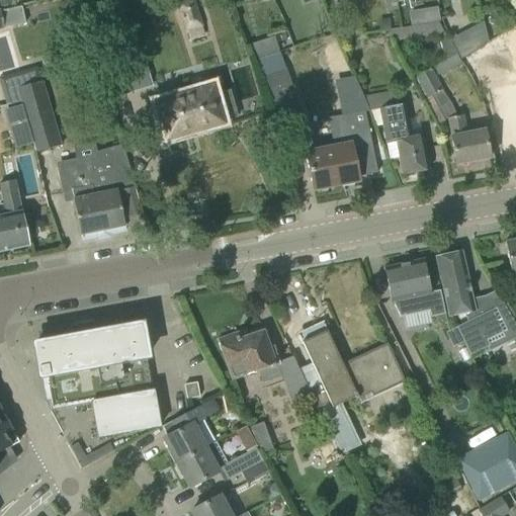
[(188,29),(191,38),(206,34),(203,25),(204,24),(196,0),(184,0),(178,2),(187,30),(188,29)]
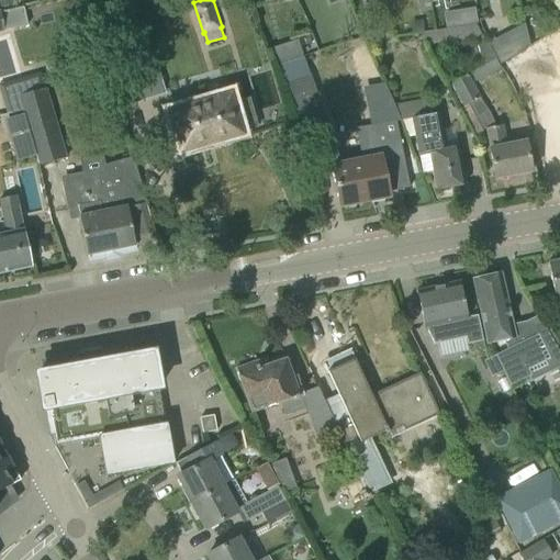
[(420,0),(422,10),(433,8),(430,0),(420,0)]
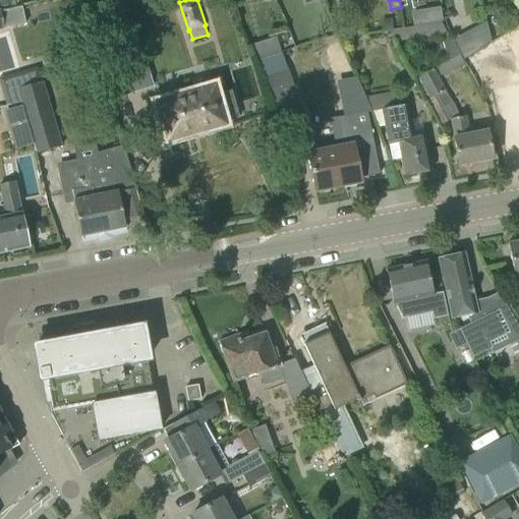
[(22,4),(1,9),(4,26),(26,21),(22,4)]
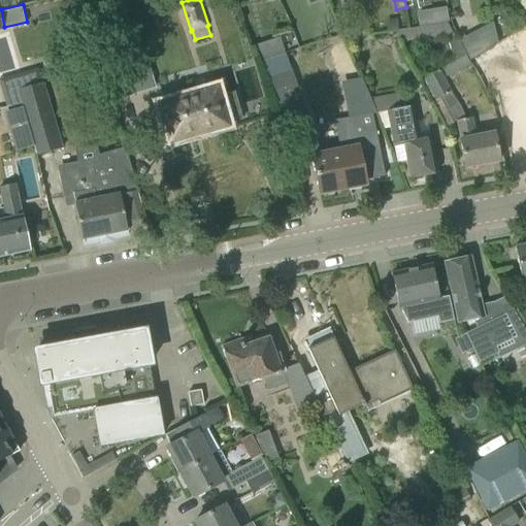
[(448,7),(430,10),(432,24),(436,23),(448,21),(450,21),(448,7)]
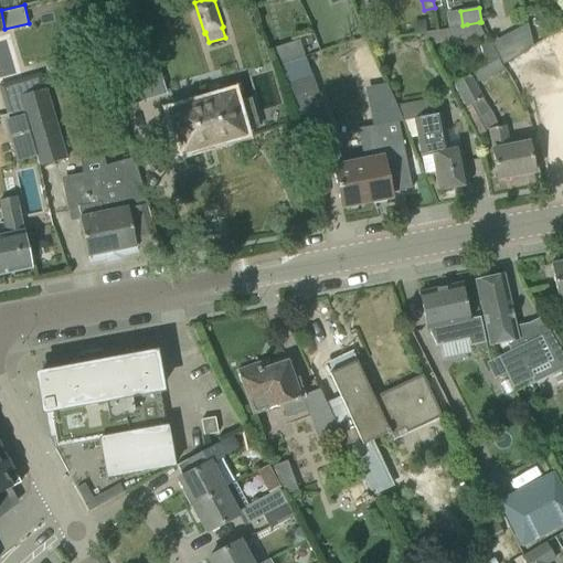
[(425,20),(414,21),(416,33),(425,31),(427,31),(425,20)]
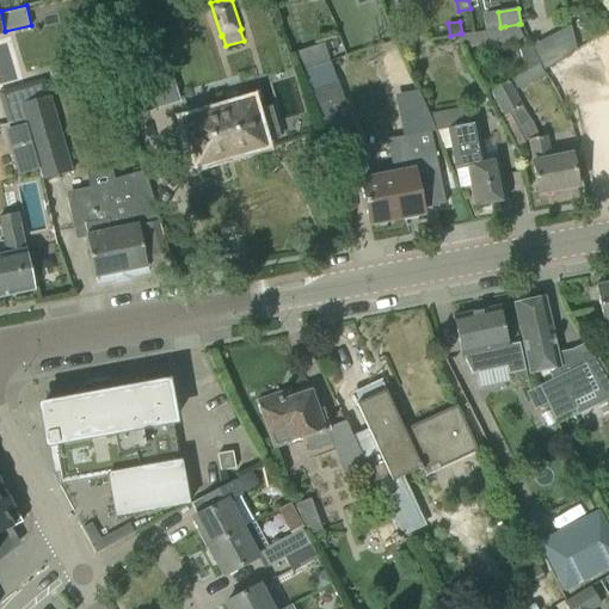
[(528,68),(512,77),(518,87),(546,72),(527,36),(526,37),(518,24),(505,26),(500,28),(462,34),(460,34),(467,47),(520,38),(528,68)]
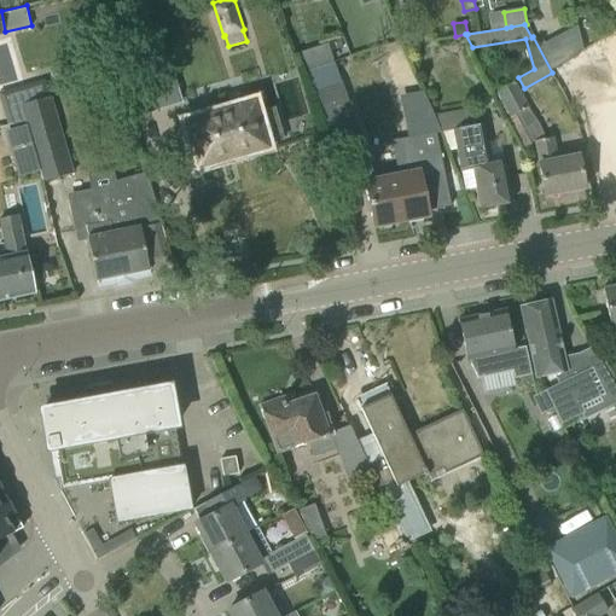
[(553,63),(591,51),(582,25),(545,38),(553,63)]
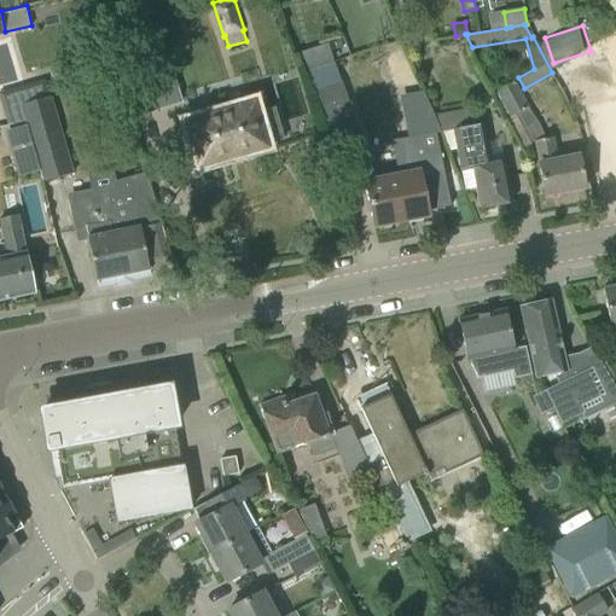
[(312,50),(300,53),(304,70),(308,69),(318,65),(312,50)]
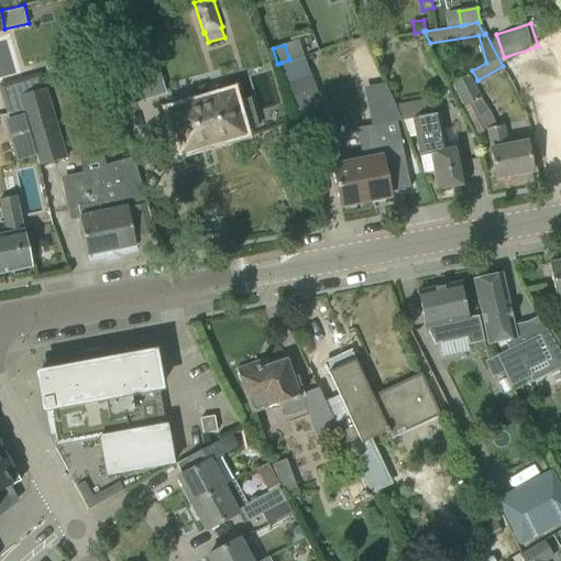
[(286,80),(285,81),(303,138),(329,129),(306,54),(289,59),(281,63),(286,80)]
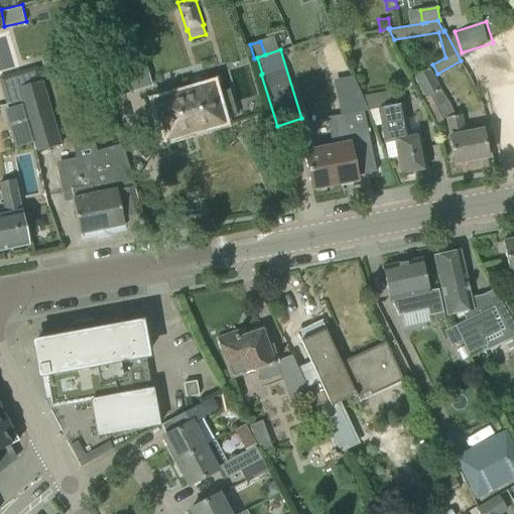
[(101,67),(112,98),(136,90),(126,58),(101,67)]
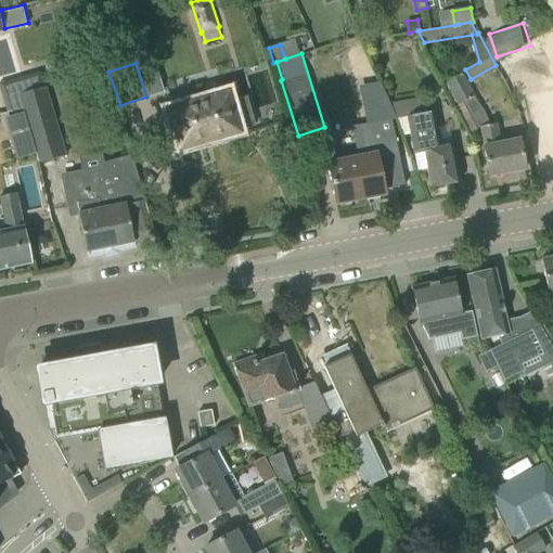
[(461,74),(447,80),(474,130),(481,127),(484,126),(476,111),(483,106),(476,97),(465,74),(462,76),(461,74)]
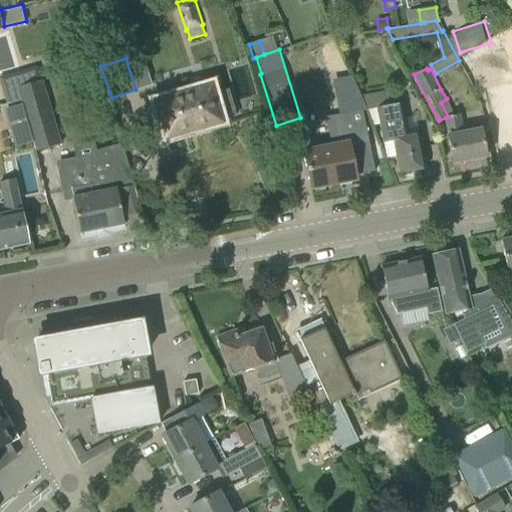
[(63,145),(44,79),(39,80),(17,87),(36,153),(51,149),(63,145)]
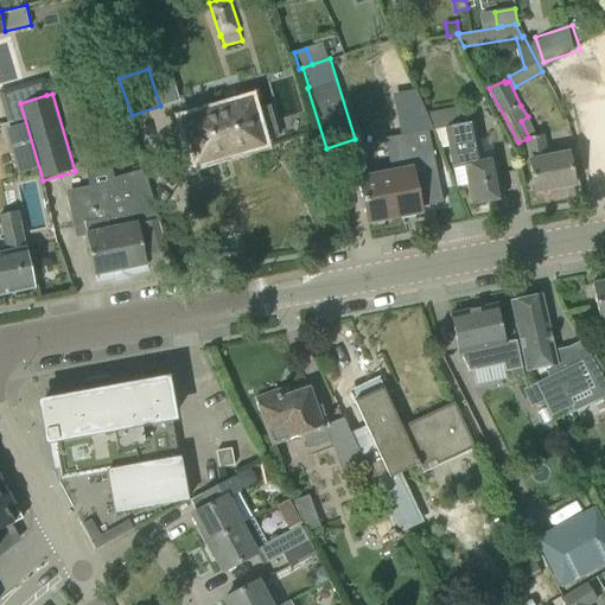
[(184,120),(184,122),(179,123),(184,140),(191,138),(197,161),(261,142),(249,101),(184,120)]
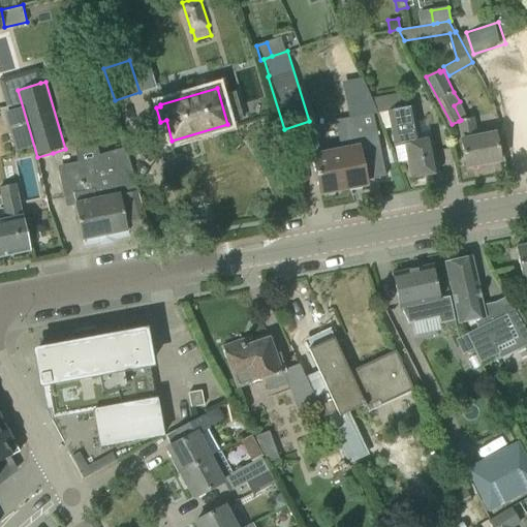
[(526,92),(509,96),(521,157),(526,156),(526,92)]
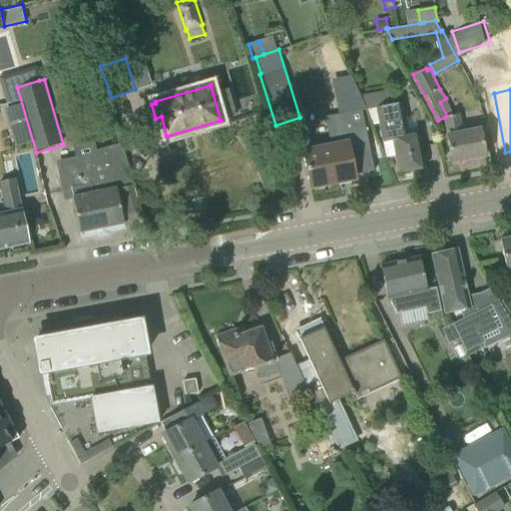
[(401,101),(377,106),(378,114),(381,129),(383,139),(393,137),(396,152),(400,171),(426,166),(422,147),(419,133),(408,136),(401,104),(401,101)]
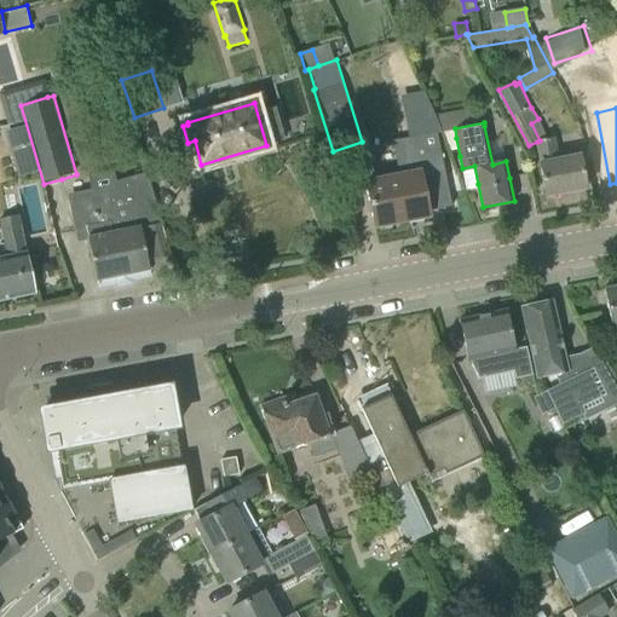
[(448,182),(438,133),(414,138),(401,142),(408,174),(368,183),(372,201),(376,225),(430,214),(430,209),(453,205),(448,182)]
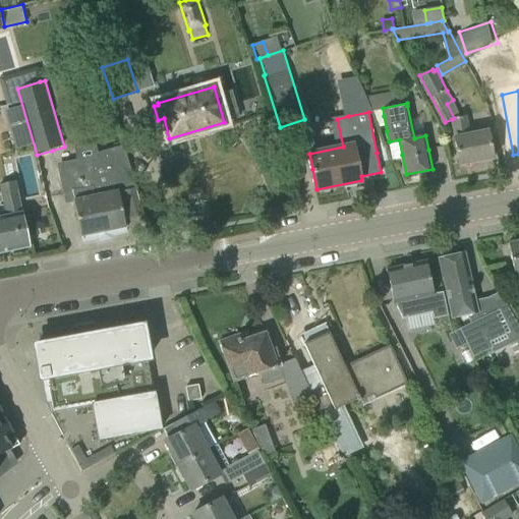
[(467,115),(462,116),(454,118),(452,119),(460,164),(495,157),(488,131),(471,134),(467,115)]
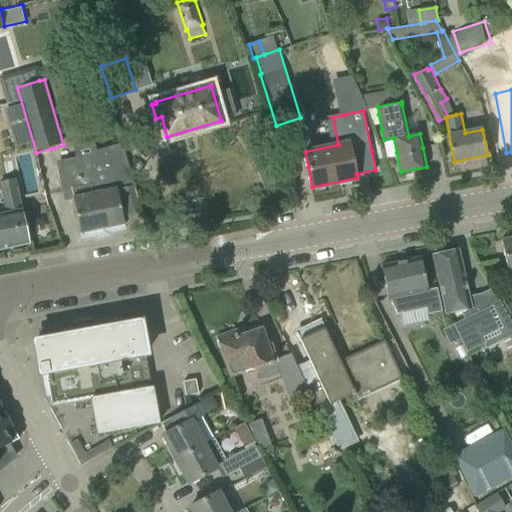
[(98,157),(58,165),(63,191),(74,188),(76,196),(73,196),(80,230),(124,222),(123,218),(144,214),(139,195),(123,147),(97,155),(98,157)]
